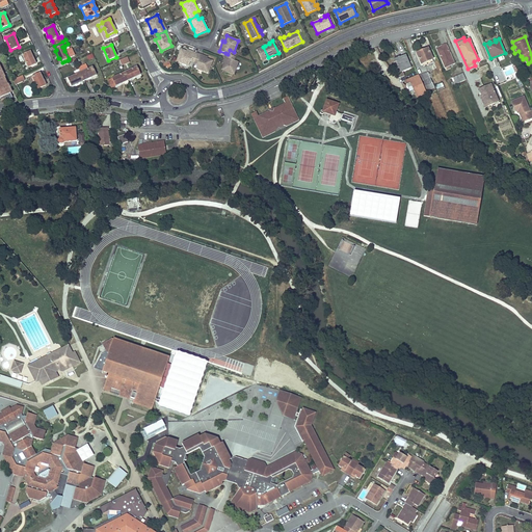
[(268,57),(263,47),(257,49),(262,60),(268,57)]
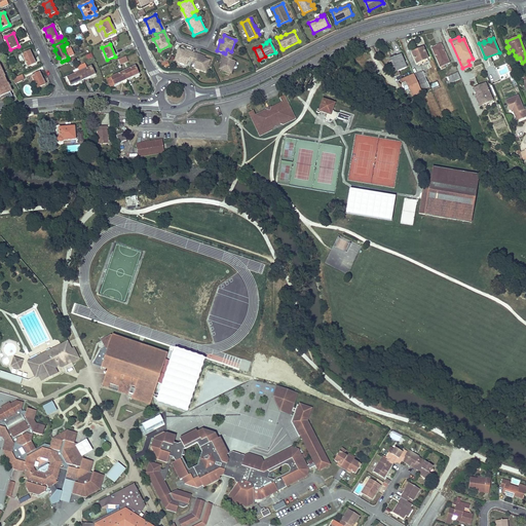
[(438,48),(437,46),(431,48),(441,69),(445,68),(444,65),(446,64),(449,63),(442,46),(438,48)]
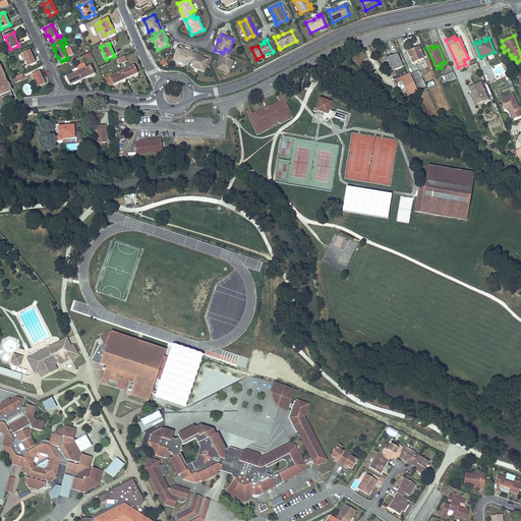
[(419,47),(408,52),(413,63),(424,58),(419,47)]
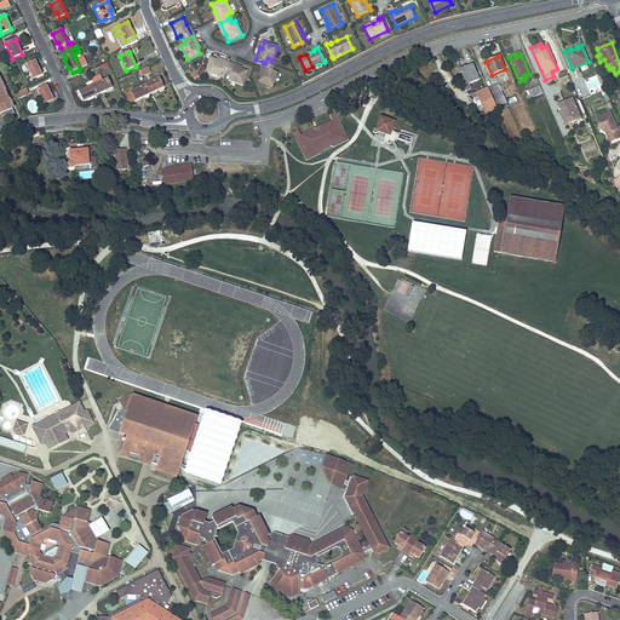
[(229,64),(217,59),(211,57),(205,72),(219,76),(222,73),(225,74),(229,64)]
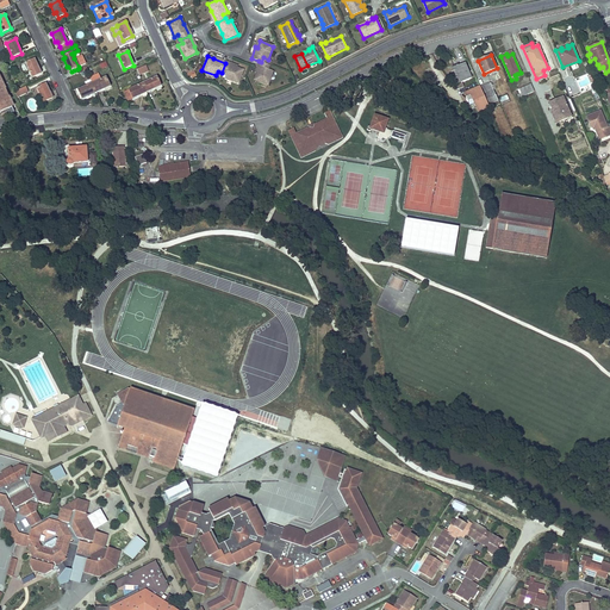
[(35,60),(25,64),(32,78),(41,74),(35,60)]
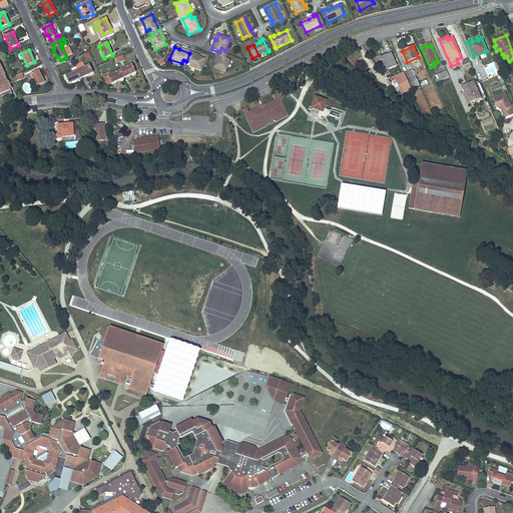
[(213,67),(225,71),(229,60),(225,59),(227,55),(219,52),(217,51),(214,61),(216,61),(213,67)]
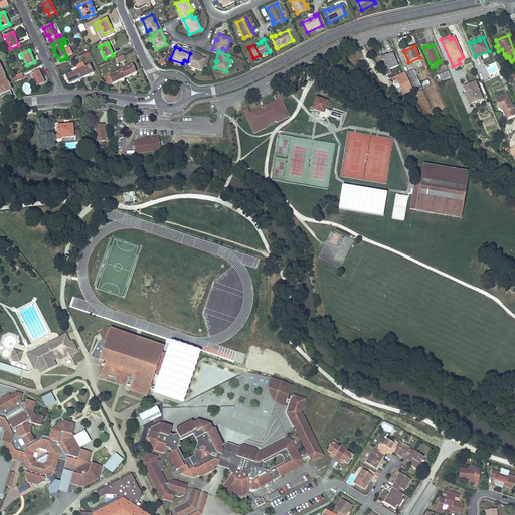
[(190,53),(187,61),(190,62),(189,66),(201,70),(206,59),(199,56),(190,53)]
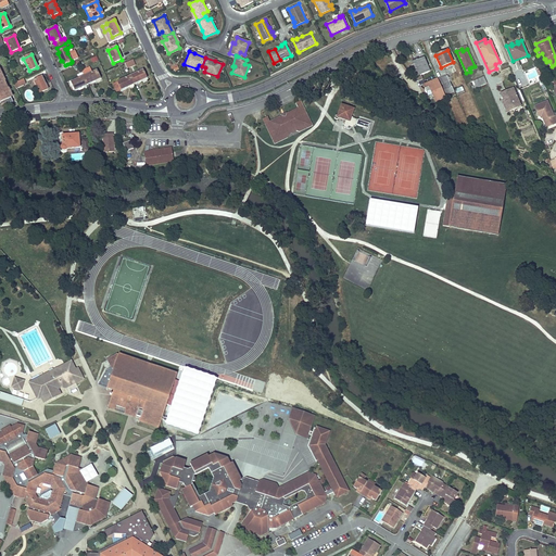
[(424,58),(413,62),(417,71),(414,72),(417,80),(422,79),(421,75),(429,72),(424,58)]
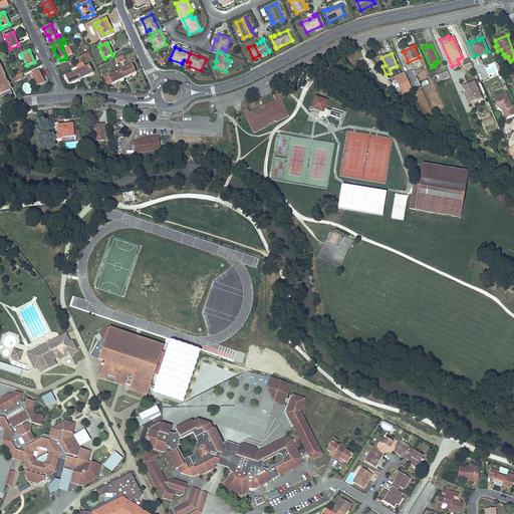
[(121,55),(114,58),(117,64),(124,61),(121,55)]
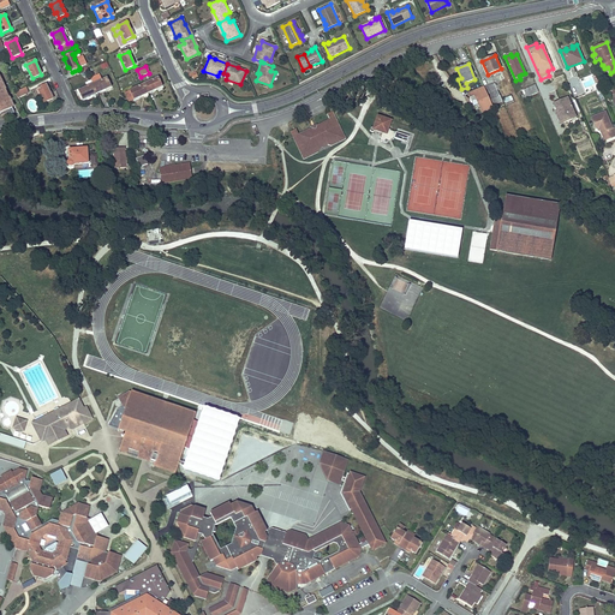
[(94,84),(93,84),(96,93),(96,94),(105,90),(105,89),(111,87),(106,78),(102,81),(94,84)]
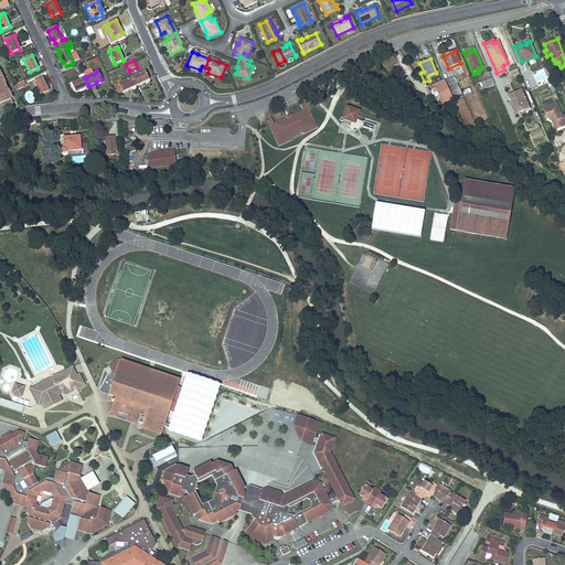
[(145,72),(132,77),(135,85),(136,86),(144,83),(142,81),(148,78),(145,72)]
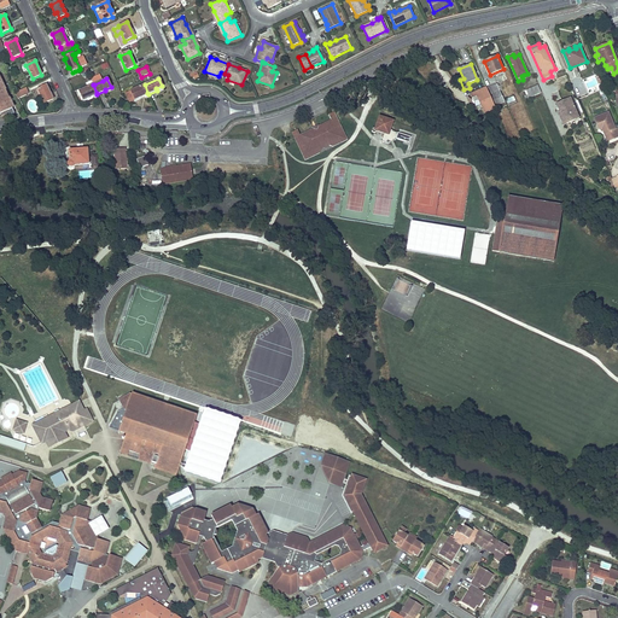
[(0,115),(1,115),(3,117),(9,115),(10,116),(16,114),(9,99),(10,99),(6,91),(5,92),(0,80),(0,115)]
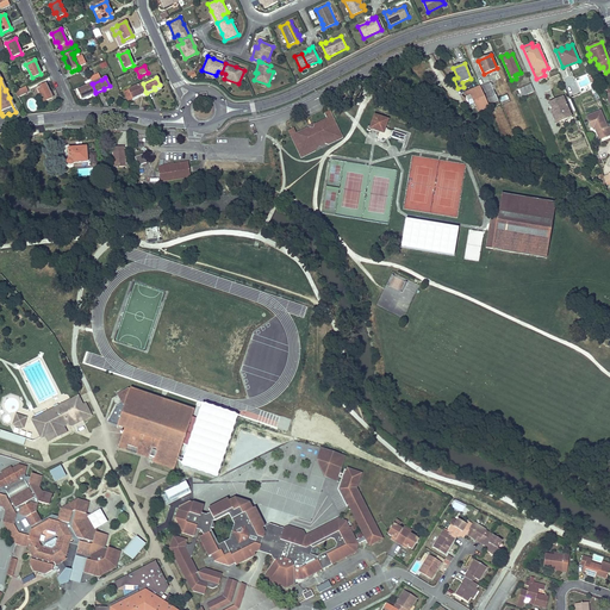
[(490,82),(480,87),(487,105),(498,100),(490,82)]
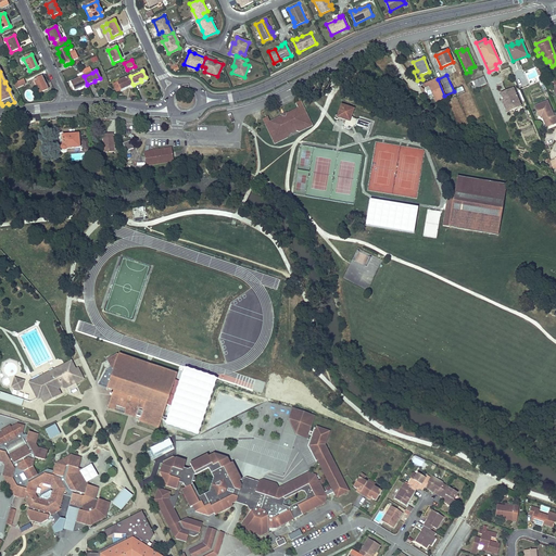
[(83,87),(81,86),(87,84),(84,76),(71,83),(75,91),(83,87)]
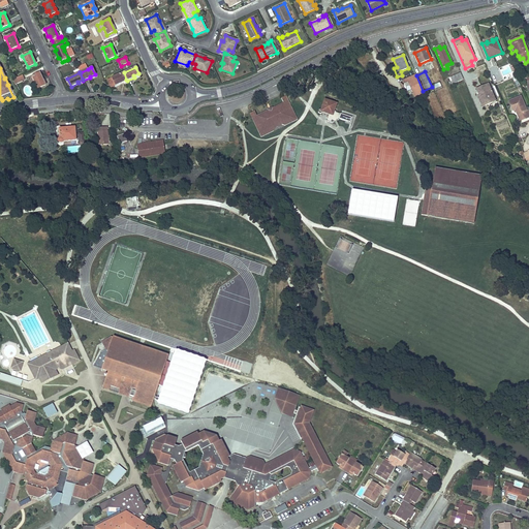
[(123,83),(122,81),(126,80),(124,72),(112,78),(115,86),(123,83)]
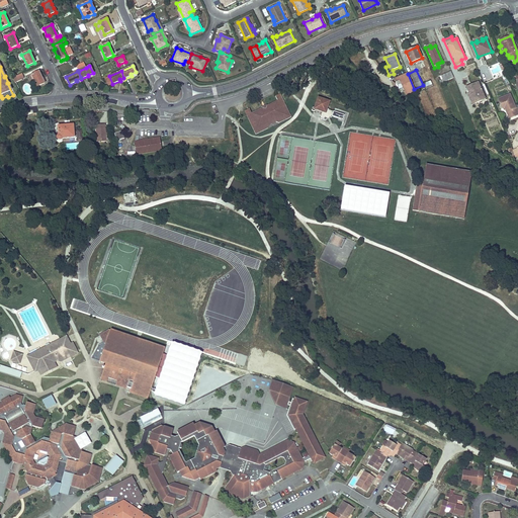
[(38,72),(31,75),(36,87),(44,83),(38,72)]
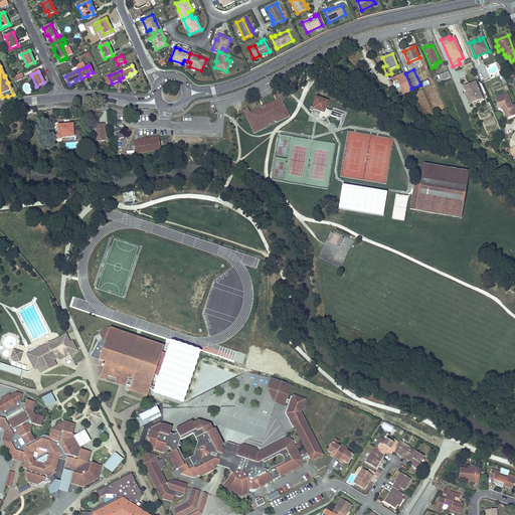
[(449,71),(439,75),(441,81),(451,76),(449,71)]
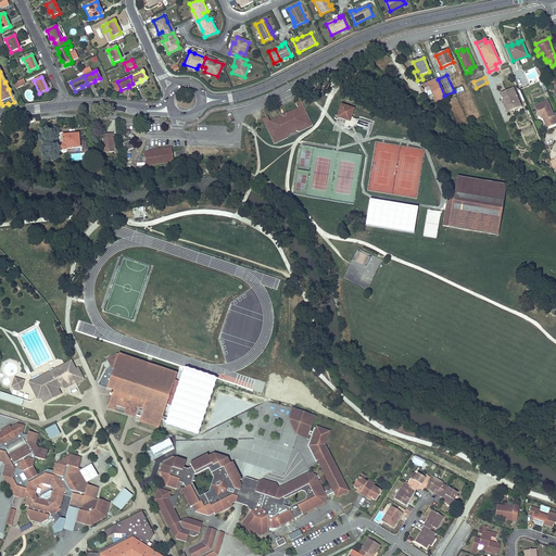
[(438,78),(427,83),(432,95),(436,102),(445,98),(444,96),(438,79),(438,78)]
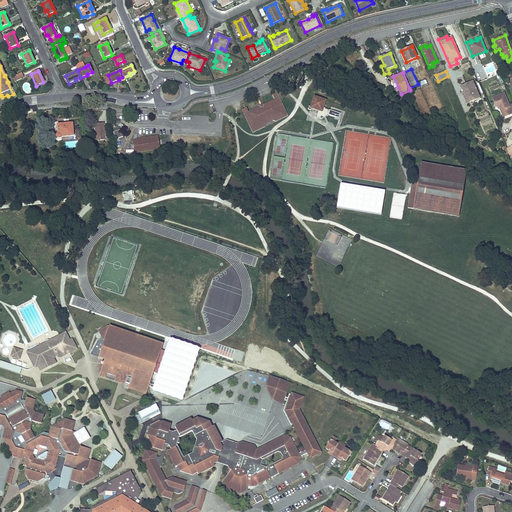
[(21,73),(12,77),(14,82),(23,78),(21,73)]
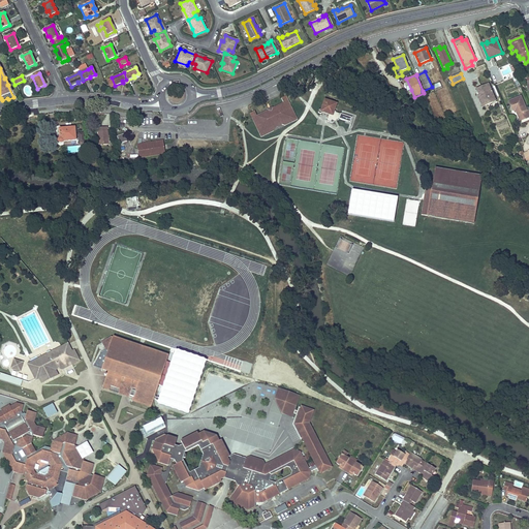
[(411,90),(406,79),(403,81),(407,92),(411,90)]
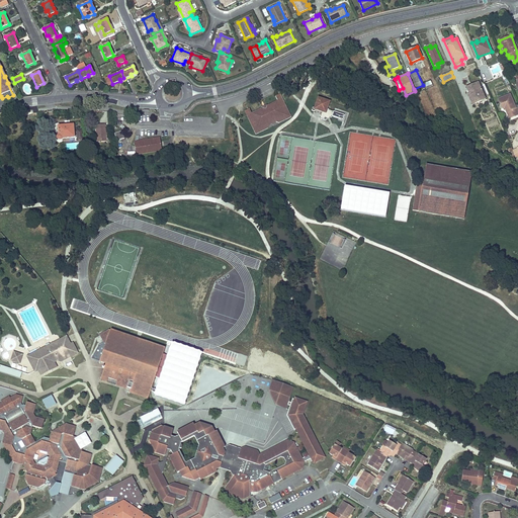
[(466,87),(468,93),(469,93),(475,104),(486,99),(479,82),(466,87)]
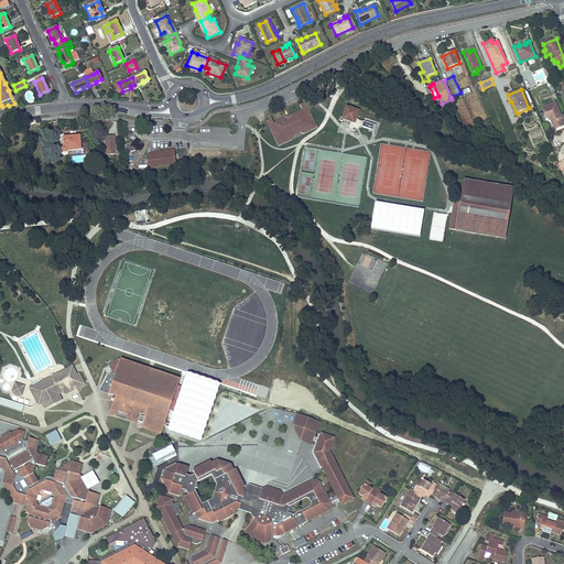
[(271,118),(266,121),(279,147),(292,140),(293,137),(294,133),(297,131),(301,132),(304,133),(317,128),(305,102),(300,105),(302,110),(291,116),(292,118),(286,120),(285,118),(274,123),(271,118)]
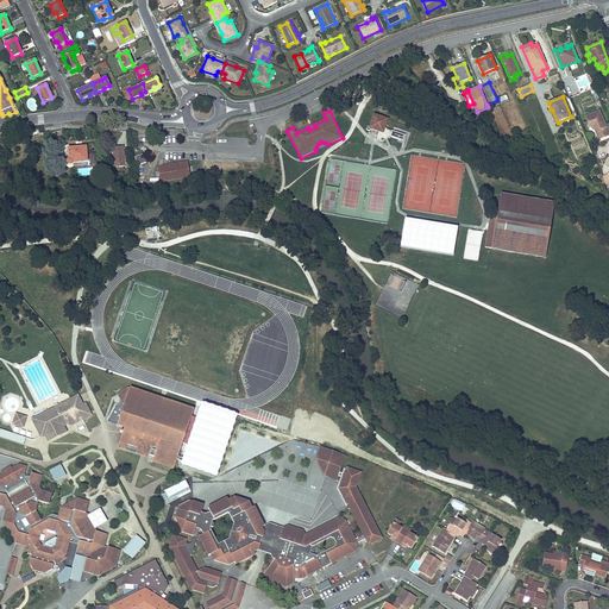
[(608,135),(606,127),(600,111),(586,115),(590,126),(592,126),(598,139),(608,135)]
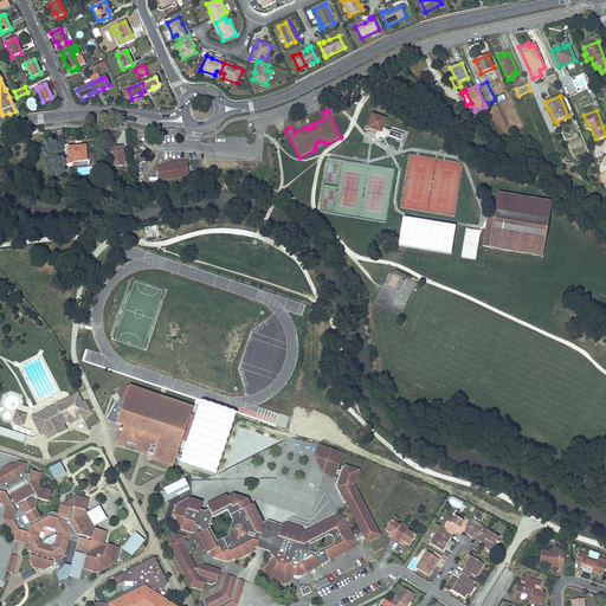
[(368,128),(376,130),(374,137),(380,141),(384,139),(388,136),(389,130),(382,127),(385,118),(372,114),(368,126),(367,126),(366,126),(365,126),(365,127),(365,128),(365,129),(366,129),(367,129),(368,128)]
